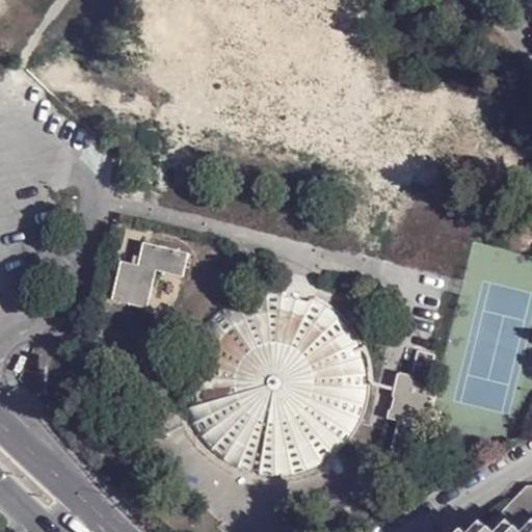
[(157,269),(184,275),(189,251),(147,242),(140,265),(124,260),(115,299),(148,308),(157,269)]
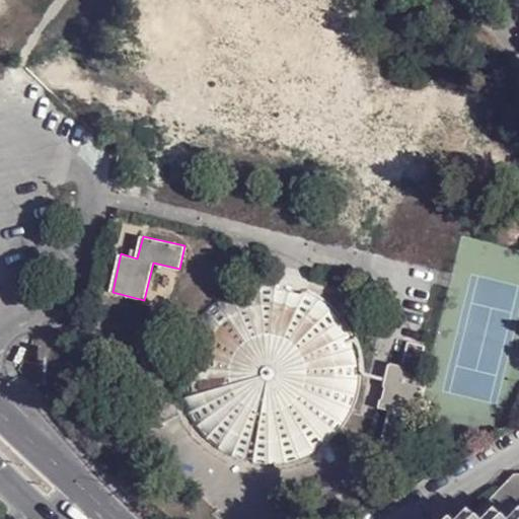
[(281,281),(263,281),(245,284),(229,290),(214,299),(202,311),(191,324),(183,341),(178,358),(177,375),(179,392),(186,409),(194,424),(205,438),(218,448),(234,457),(250,462),(268,464),(285,463),(302,458),(318,450),(331,440),(344,427),(353,413),(359,395),(362,378),(361,361),(358,344),(351,327),(341,313),(328,301),(313,291),(297,285),(281,281)]
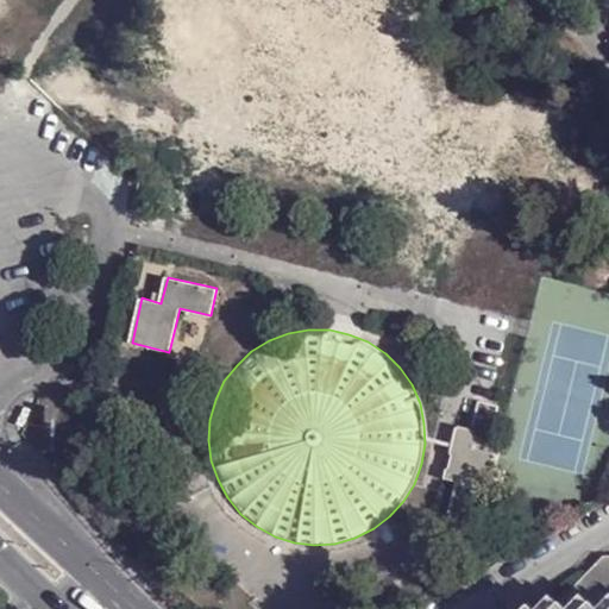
[(460,470),(447,466),(444,476),(457,481),(449,513),(482,521),(503,438),(488,432),(489,424),(468,420),(465,427),(457,427),(450,453),(463,457),(460,470)]
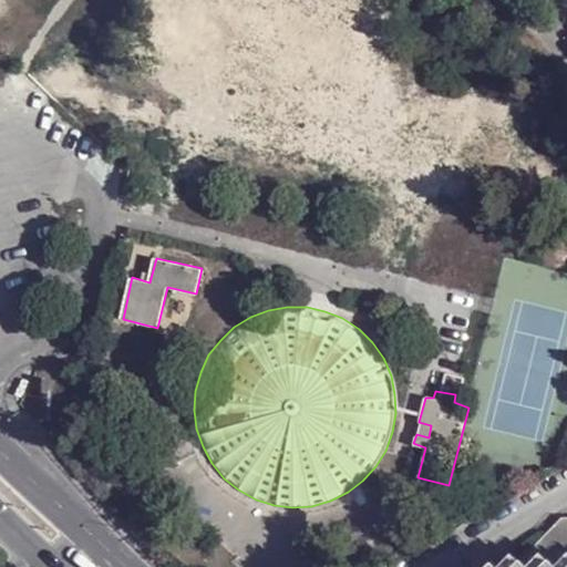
[(419,422),(416,434),(429,437),(431,425),(419,422)]
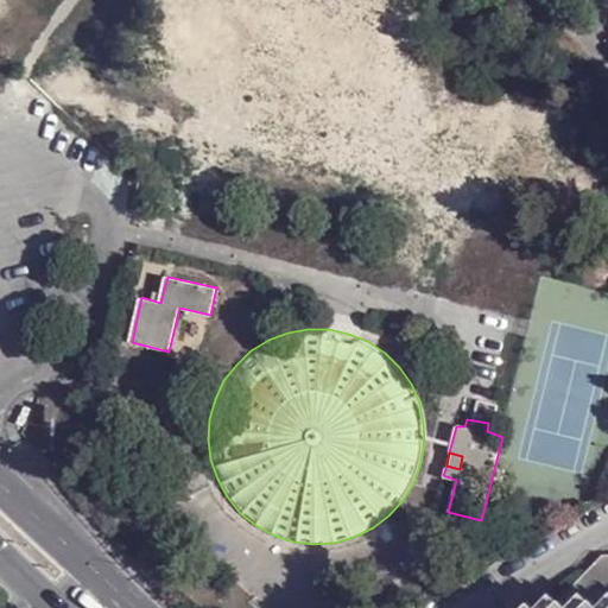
[(607,557),(594,558),(549,603),(552,607),(558,607),(570,596),(578,603),(583,607),(589,607),(602,595),(607,600),(607,557)]
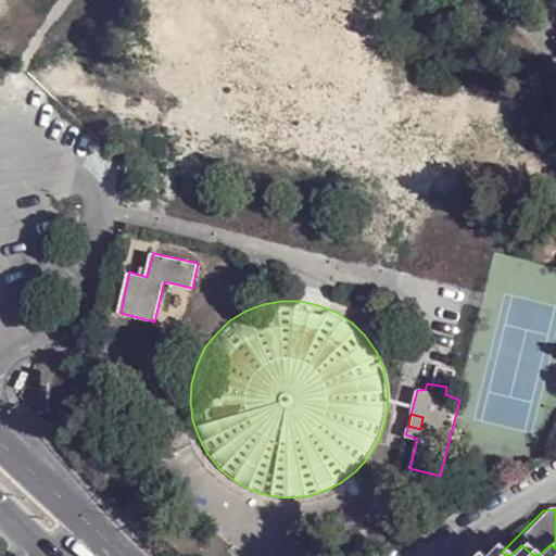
[(552,555),(555,552),(555,548),(551,544),(539,555),(552,555)]
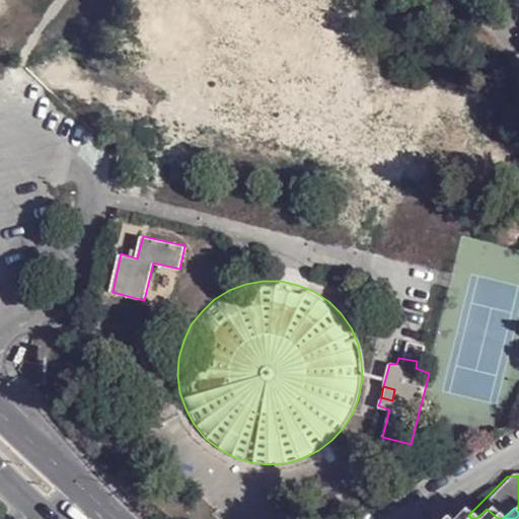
[(487,509),(476,518),(490,518),(494,515),(487,509)]
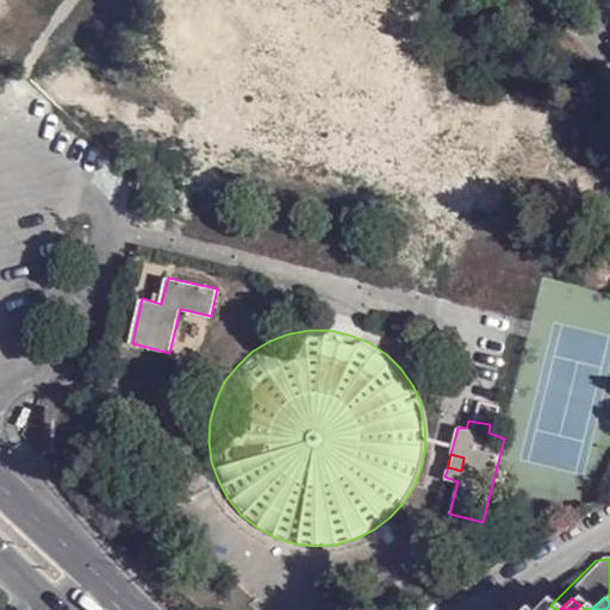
[(546,609),(549,607),(541,599),(530,609),(546,609)]
